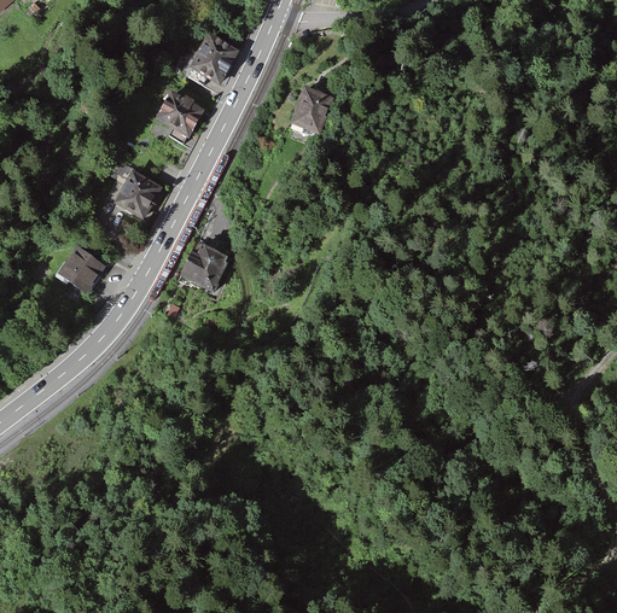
[(240,50),(205,31),(186,69),(220,87),(240,50)]
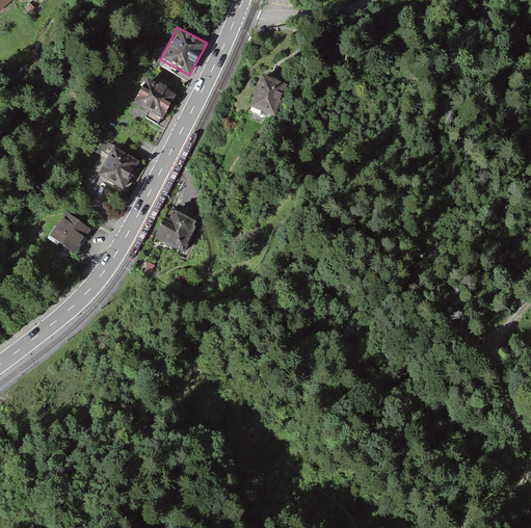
[(289,84),(258,73),(246,104),(276,115),(289,84)]
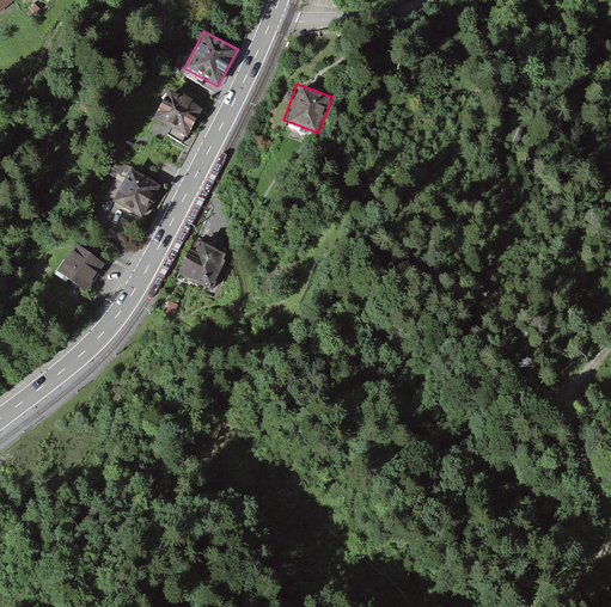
[(202,108),(167,87),(151,117),(170,128),(167,133),(182,141),(202,108)]
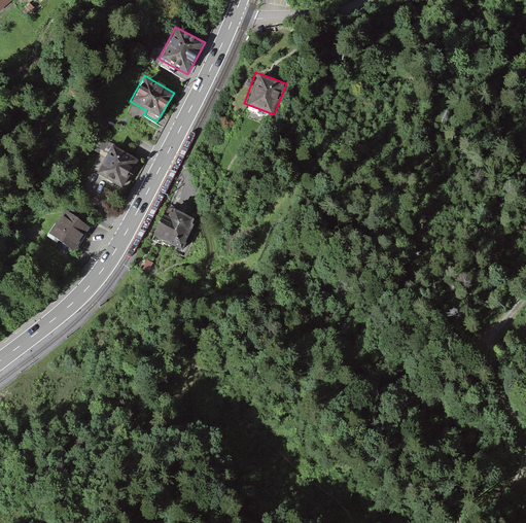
[(137,157),(110,142),(94,170),(121,185),(137,157)]
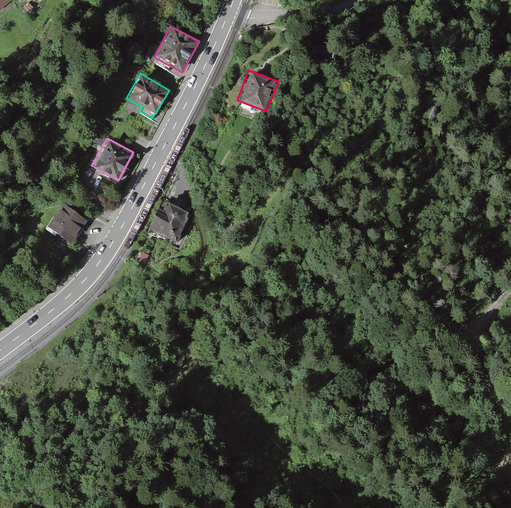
[(65,204),(46,228),(70,245),(88,221),(65,204)]
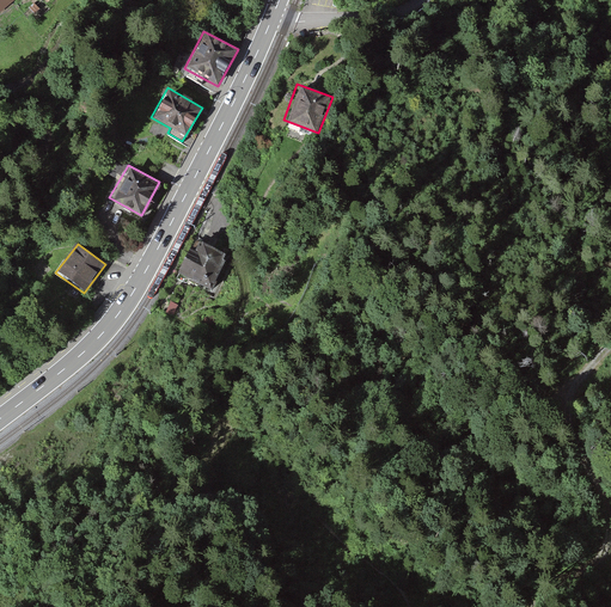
[(227,257),(201,244),(196,252),(188,249),(177,271),(212,288),(227,257)]
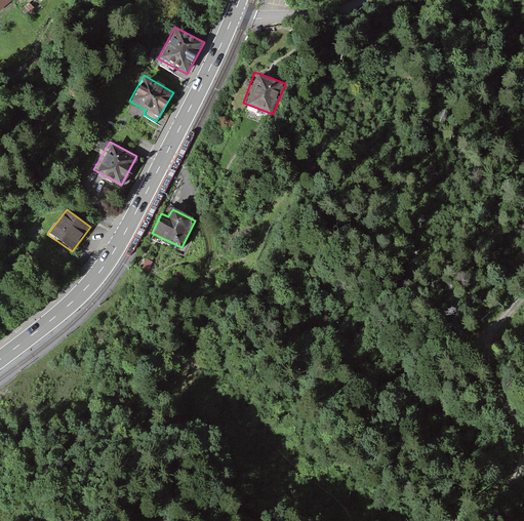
All buildings are outlined.
